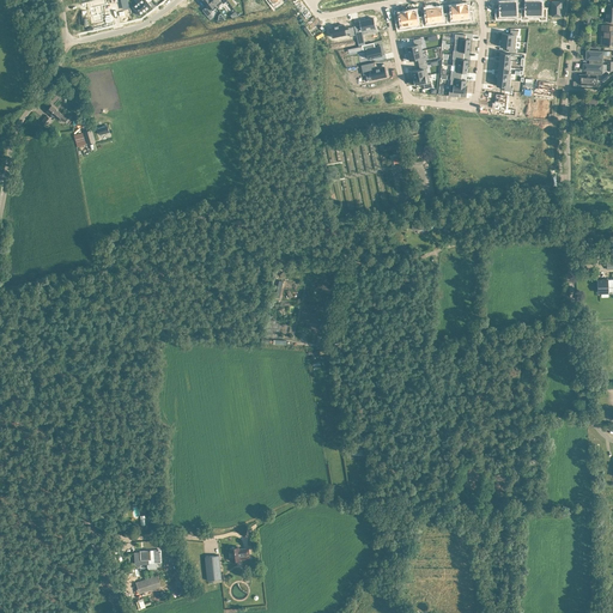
[(104,0),(103,0),(89,4),(90,8),(89,10),(91,18),(92,18),(93,24),(102,22),(101,17),(101,16),(103,14),(102,13),(101,6),(105,5),(104,0)]
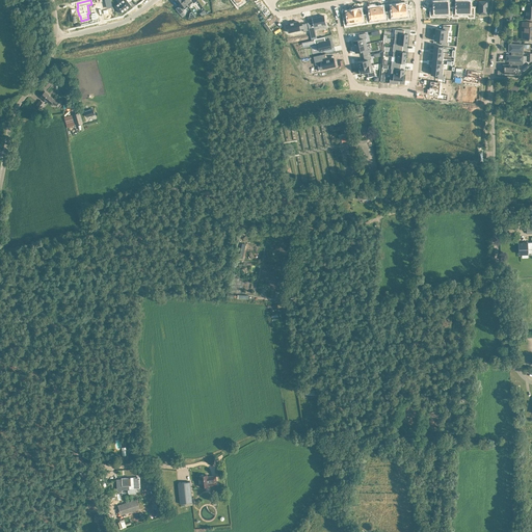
[(123,0),(115,6),(121,14),(131,5),(129,2),(131,0),(123,0)]
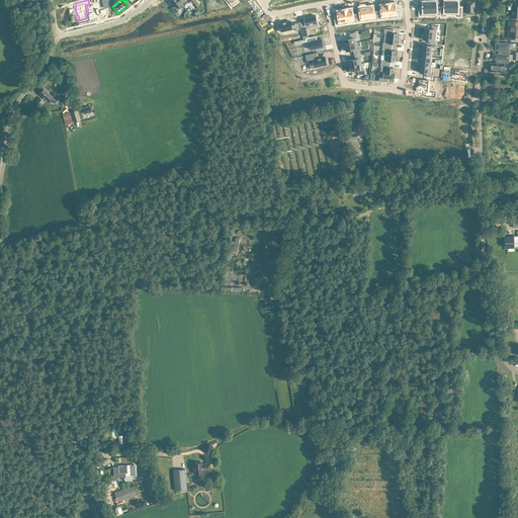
[(171,0),(175,5),(171,8),(175,13),(179,10),(184,6),(183,6),(178,0),(171,0)]
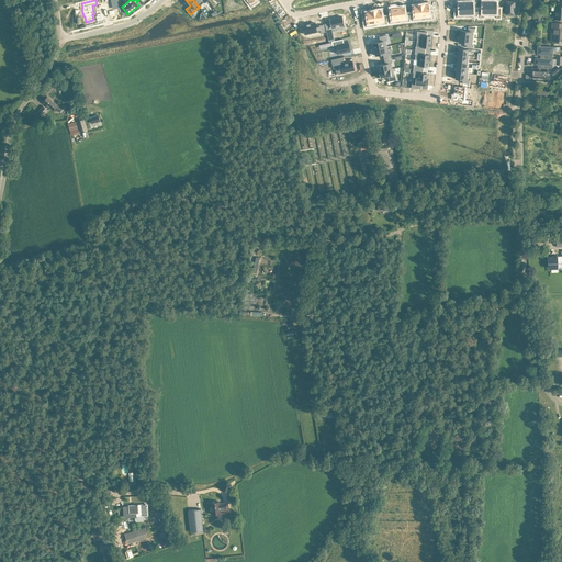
[(473,1),(467,2),(467,17),(476,15),(476,9),(473,9),(473,1)]
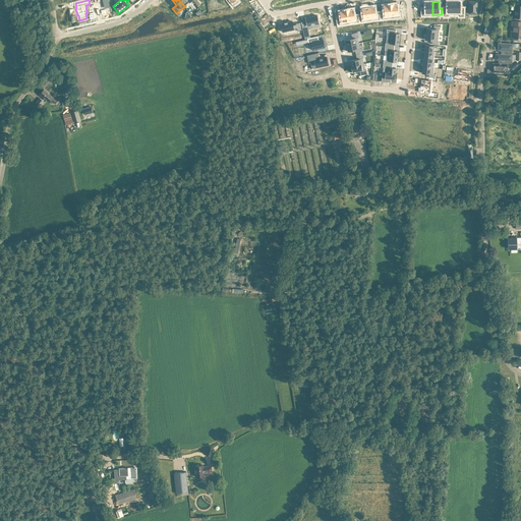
[(448,8),(445,8),(445,16),(448,16),(448,12),(454,12),(454,1),(448,1),(448,8)]
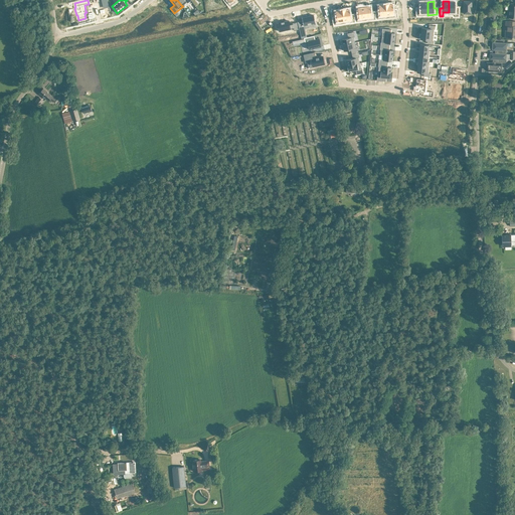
[(449,12),(449,14),(455,14),(455,16),(458,16),(458,8),(455,8),(455,1),(449,1),(449,12)]
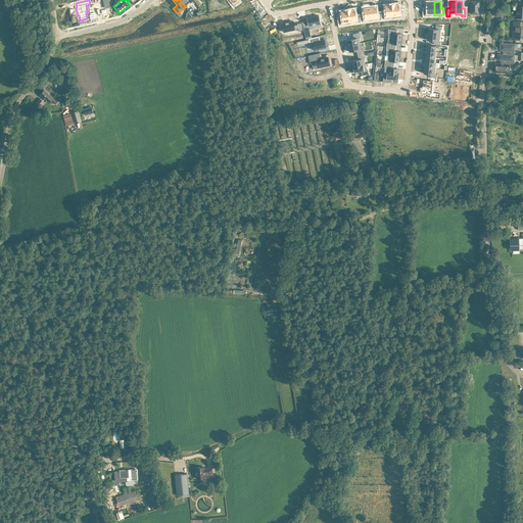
[(428,9),(424,9),(425,15),(434,15),(434,2),(428,2),(428,9)]
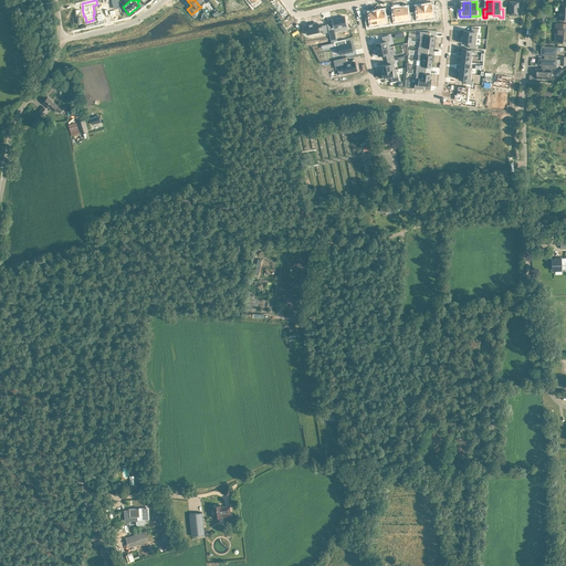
[(418,13),(415,13),(415,20),(426,20),(425,4),(420,4),(420,6),(417,6),(418,13)]
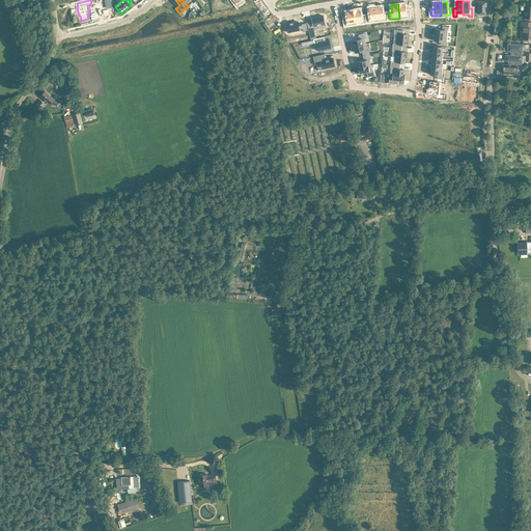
[(401,4),(398,4),(399,19),(410,18),(409,10),(406,11),(404,4),(401,4)]
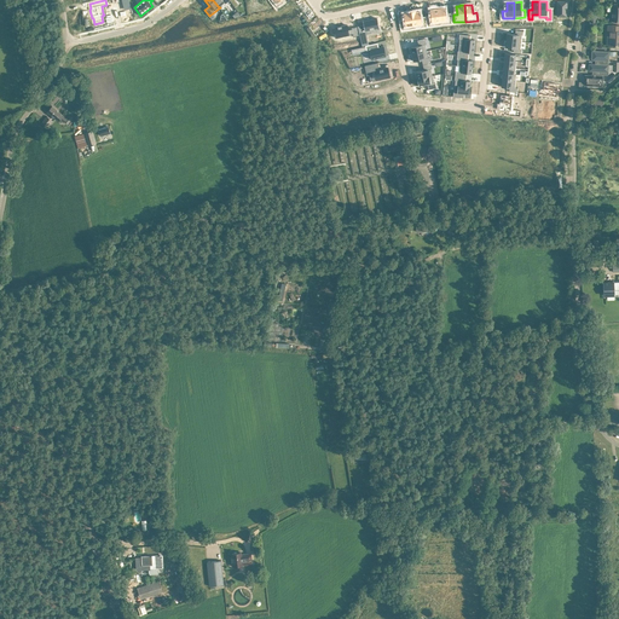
[(432,17),(428,18),(429,25),(433,25),(440,24),(440,21),(439,22),(438,9),(437,9),(437,7),(432,9),(432,10),(431,10),(432,17)]
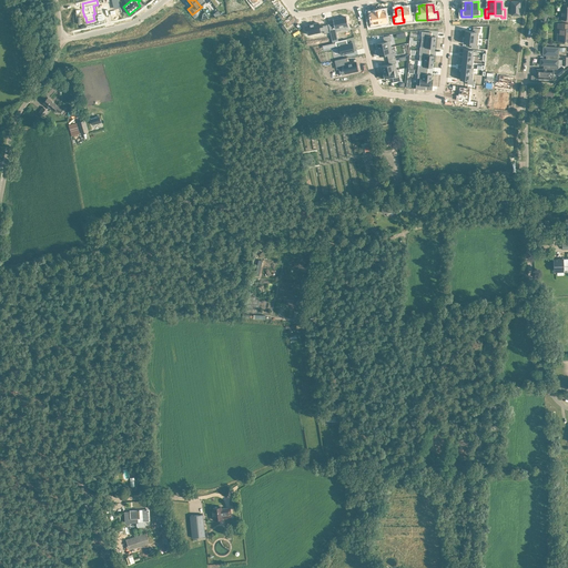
[(408,7),(402,8),(403,20),(404,19),(409,19),(409,21),(414,21),(413,13),(409,14),(408,7)]
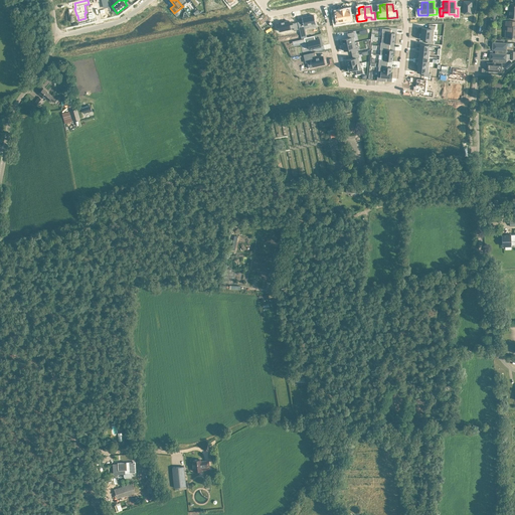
[(337,18),(334,18),(335,24),(345,23),(345,22),(344,22),(342,9),(339,10),(336,11),(337,18)]
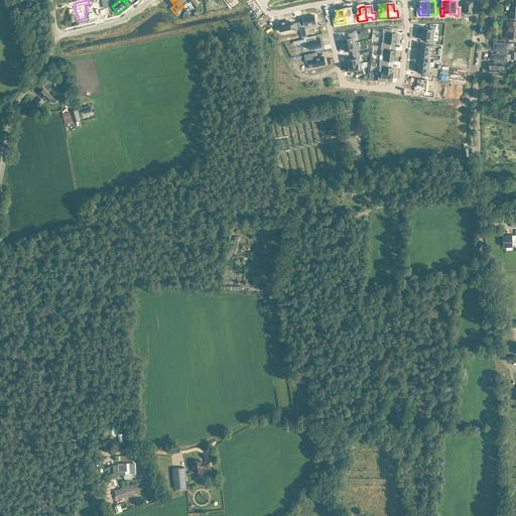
[(347,9),(343,9),(345,22),(346,22),(352,21),(352,22),(355,21),(354,15),(351,15),(350,9),(347,9)]
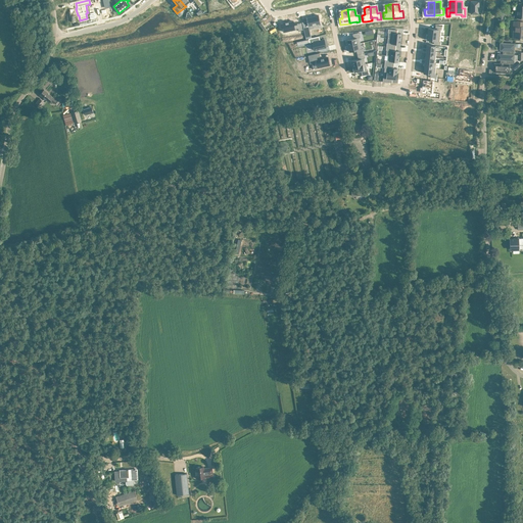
[(307,20),(302,22),(304,32),(306,39),(308,39),(311,38),(310,31),(308,29),(313,28),(313,26),(321,24),(319,15),(306,18),(307,20)]
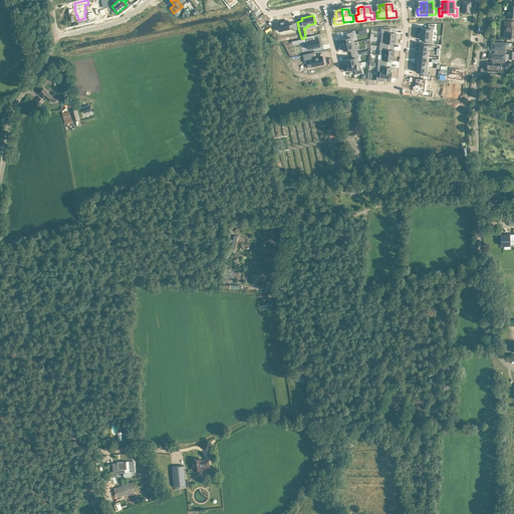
[(288,20),(277,23),(279,31),(290,29),(293,28),(293,30),(297,29),(296,23),(292,24),(289,25),(288,20)]
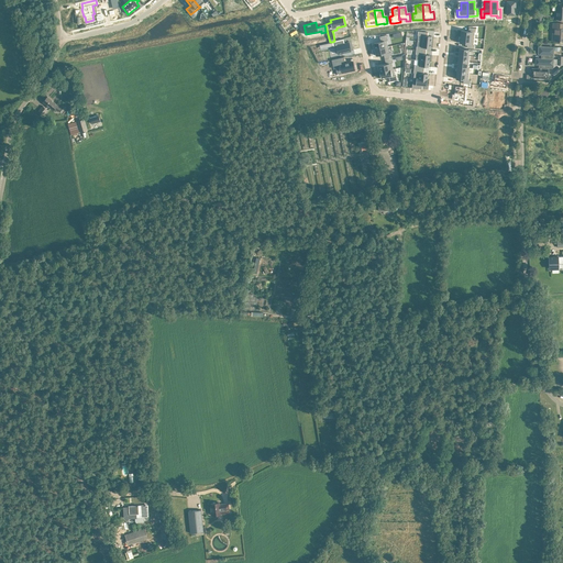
[(552,42),(562,42),(562,23),(553,22),(552,42)]
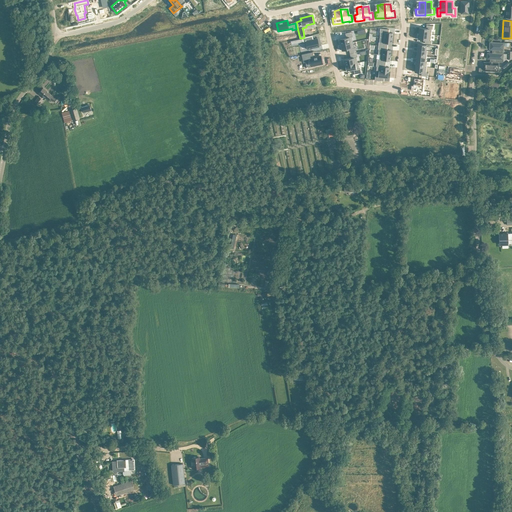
[(419,27),(419,33),(431,35),(432,29),(433,29),(433,26),(427,25),(426,28),(419,27)]
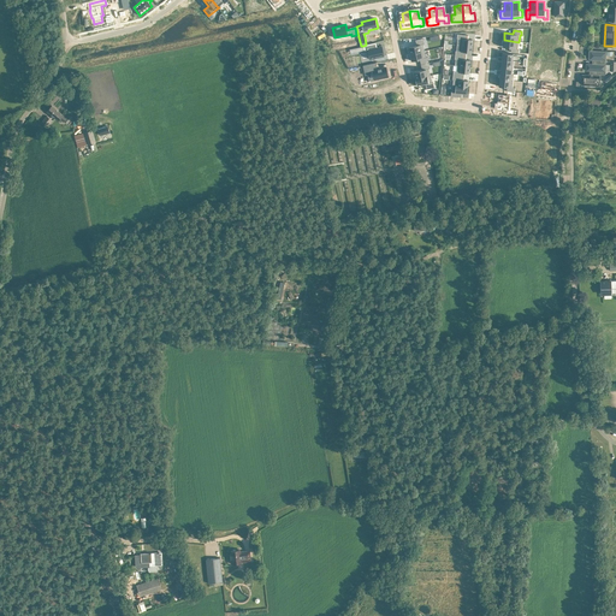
[(457,34),(457,39),(457,45),(472,46),(472,40),(468,39),(468,35),(457,34)]
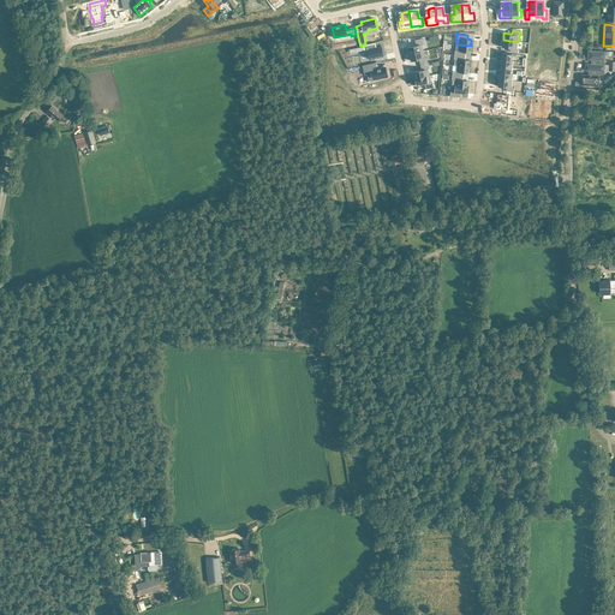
[(408,48),(407,48),(408,53),(408,52),(410,54),(424,51),(423,43),(424,43),(423,39),(415,40),(416,46),(407,47),(408,48)]
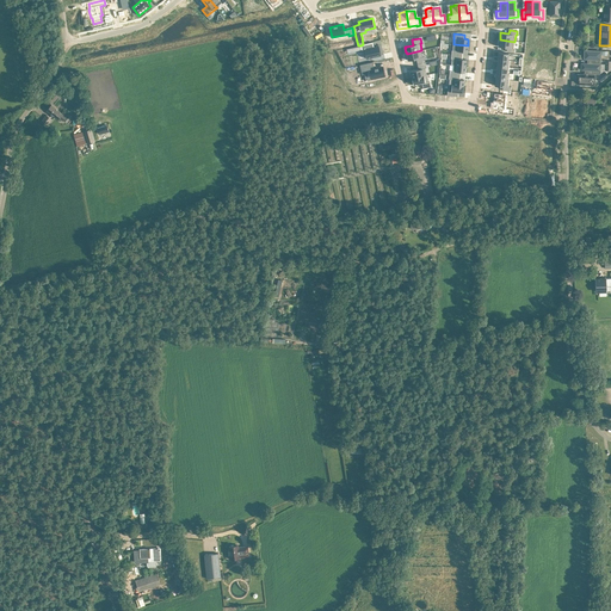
[(499,42),(498,45),(499,45),(499,47),(507,48),(507,51),(514,53),(516,49),(514,48),(514,42),(500,39),(500,42),(499,42)]
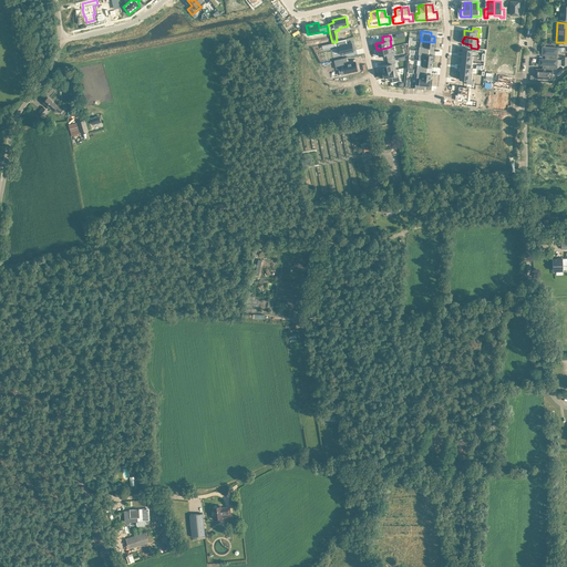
[(338,41),(334,42),(336,47),(339,45),(340,54),(353,52),(351,42),(347,43),(346,40),(341,40),(338,41)]
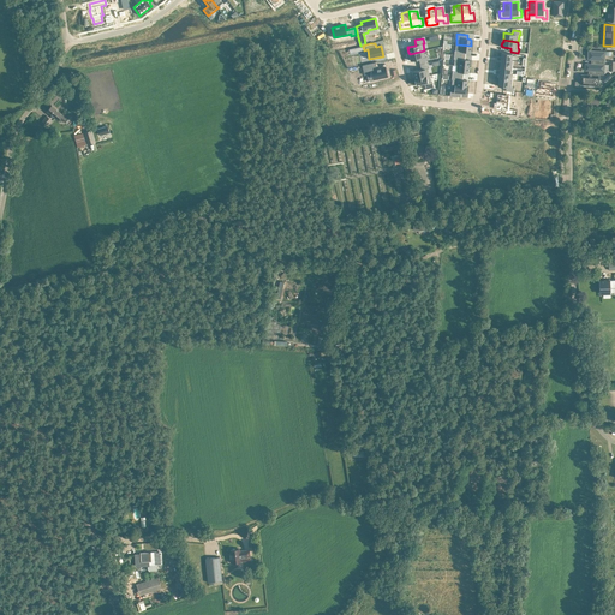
[(455,51),(454,55),(465,55),(466,52),(470,53),(471,46),(457,45),(455,51)]
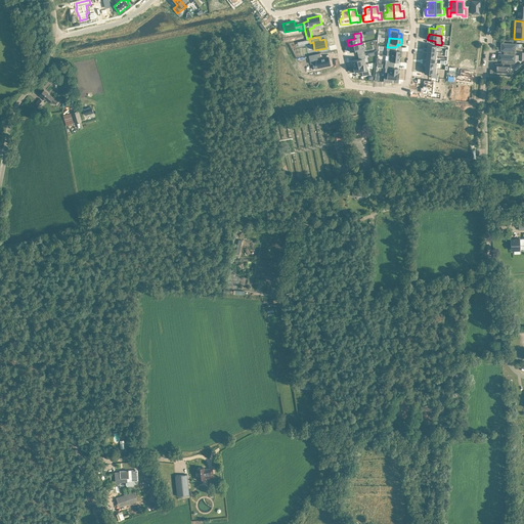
[(475,52),(476,43),(474,43),(474,40),(460,38),(460,44),(464,45),(463,51),(475,52)]
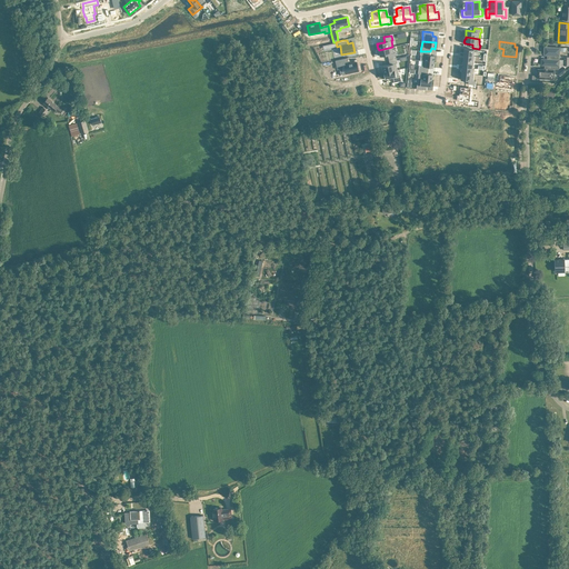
[(392,47),(379,50),(380,57),(388,55),(389,60),(396,58),(395,53),(393,53),(392,47)]
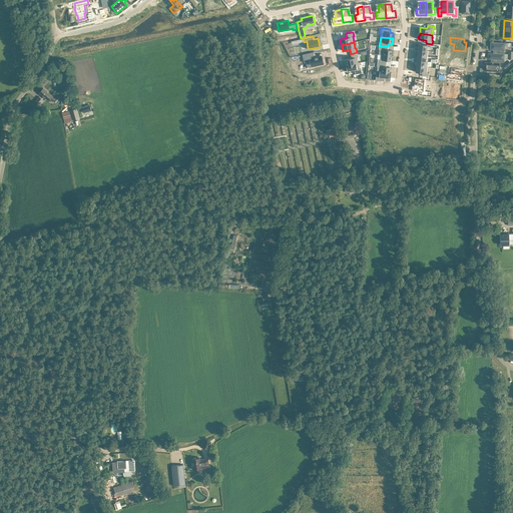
[(491,42),(491,49),(498,50),(498,53),(504,53),(504,43),(491,42)]
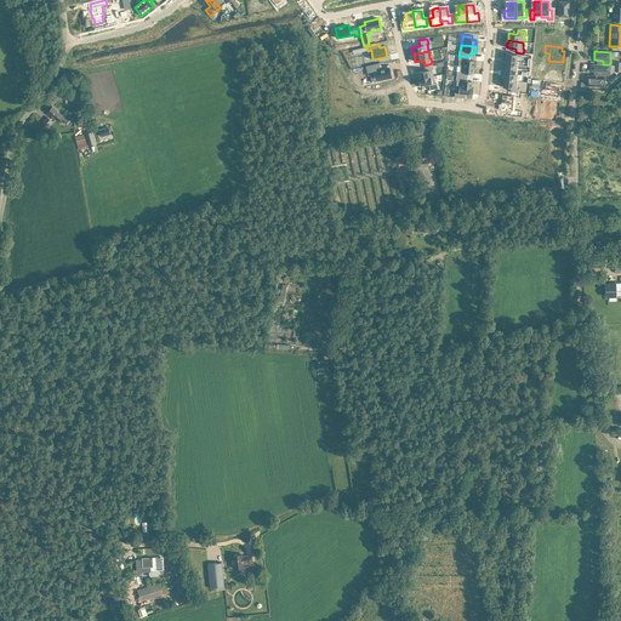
[(459,56),(459,60),(460,60),(459,66),(461,67),(461,66),(473,67),(474,61),(469,60),(469,56),(459,56)]
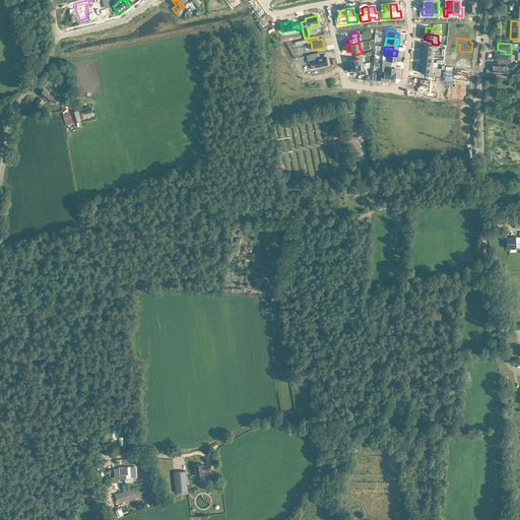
[(317,53),(307,55),(309,63),(311,63),(312,68),(311,68),(311,69),(313,69),(313,68),(328,65),(326,57),(319,59),(317,53)]
